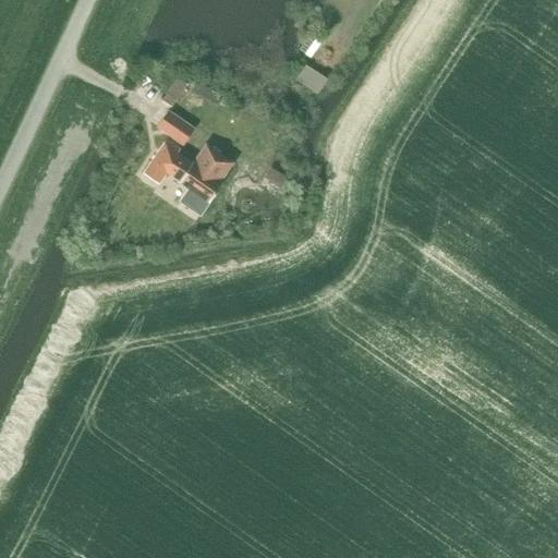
[(317,94),(327,79),(305,64),(295,80),(317,94)]
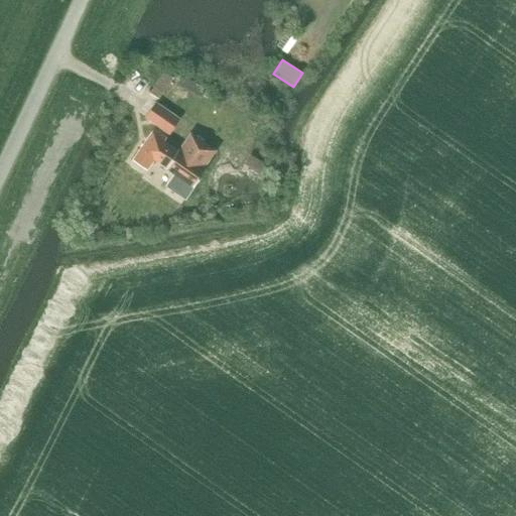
[(162,99),(169,88),(158,82),(152,92),(162,99)]
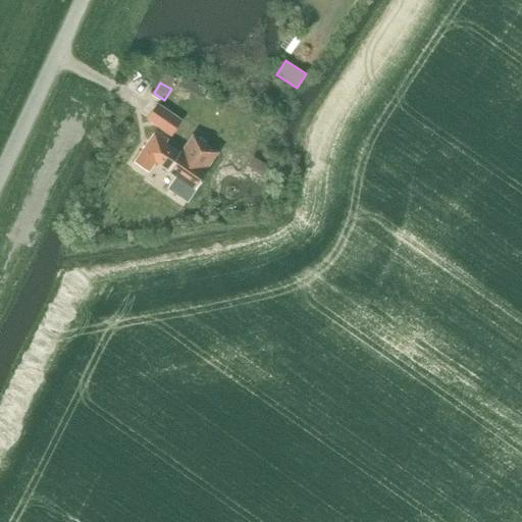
[(171,138),(183,121),(149,99),(138,115),(171,138)]
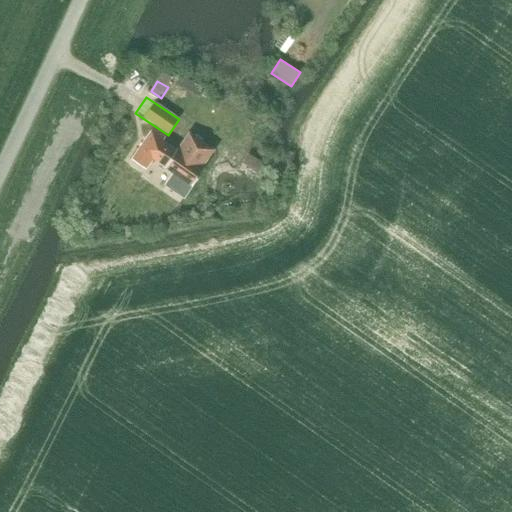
[(188,132),(176,150),(163,140),(165,138),(153,129),(132,158),(146,168),(153,158),(165,166),(164,167),(172,172),(163,185),(183,199),(192,186),(205,167),(203,166),(214,150),(188,132)]
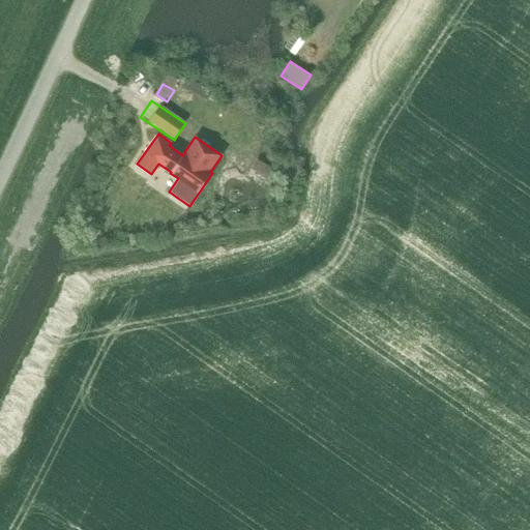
[(272,168),(258,156),(252,166),(266,176),(272,168)]
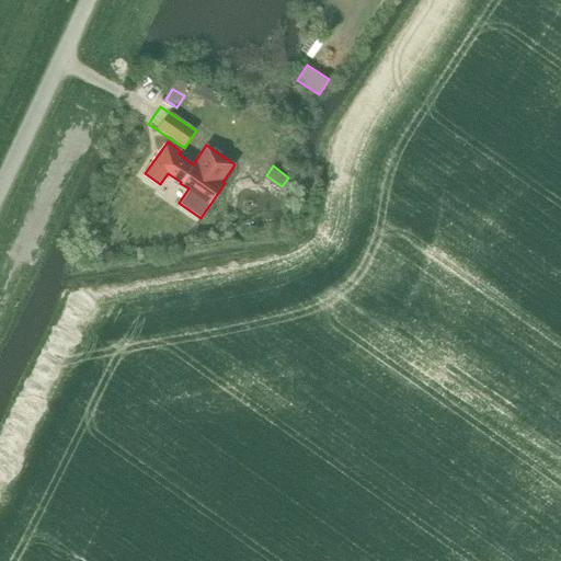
All buildings are outlined.
